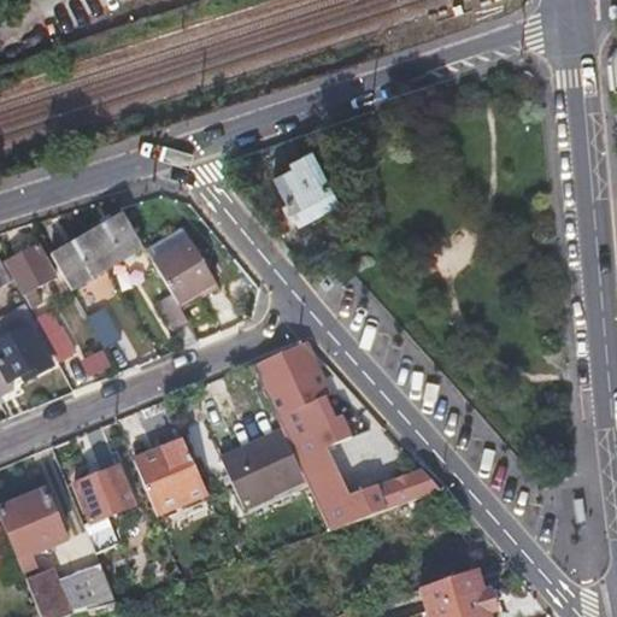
[(272,180),(285,201),(297,224),(338,203),(311,150),(287,162),(291,170),(272,180)]
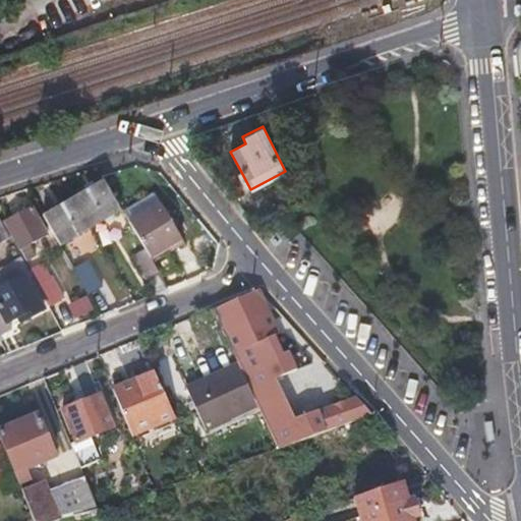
[(71,195),(89,225),(119,208),(101,178),(71,195)]
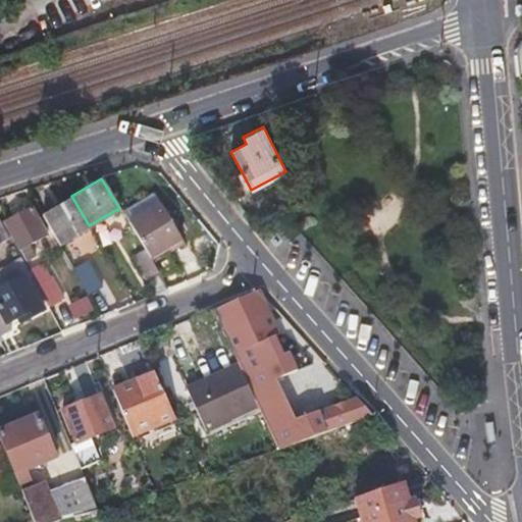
[(122,214),(131,226),(162,206),(154,195),(122,214)]
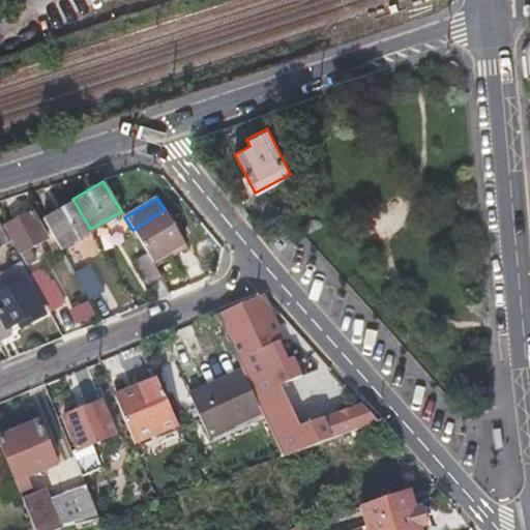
[(56,248),(89,230),(90,229),(72,199),(39,217),(56,248)]
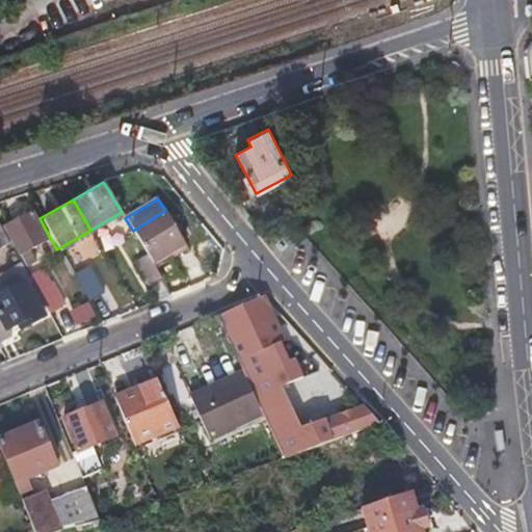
[(21,253),(33,245),(47,238),(31,210),(5,225),(21,253)]
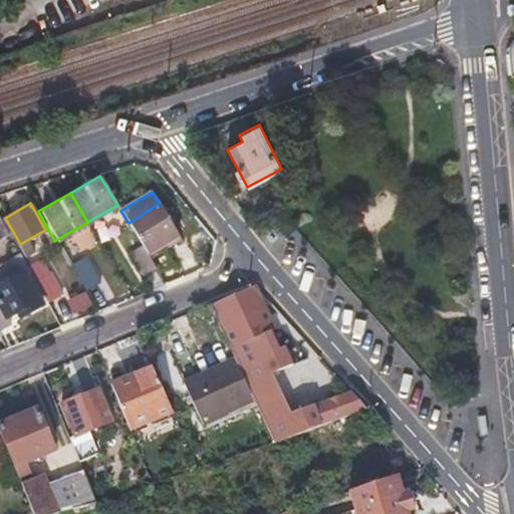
[(129,223),(143,245),(149,256),(181,236),(160,203),(129,223)]
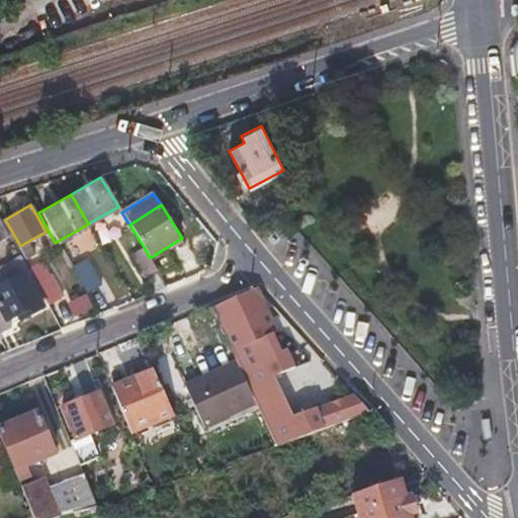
[(0,241),(9,237),(0,219),(0,241)]
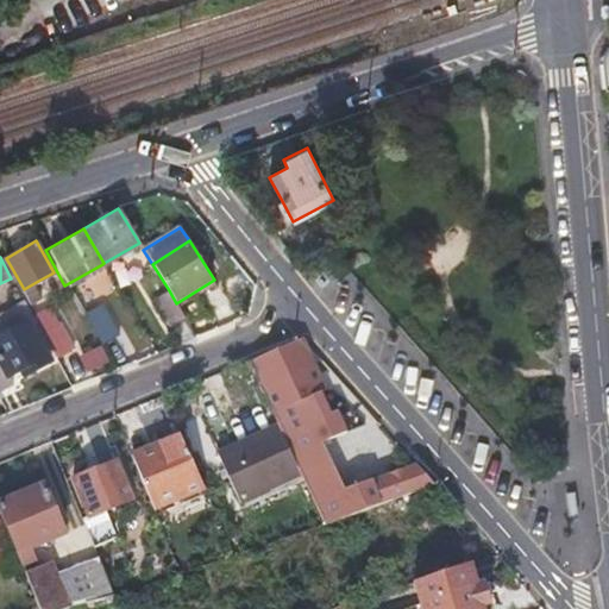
[(169,290),(162,294),(156,297),(173,324),(184,316),(176,303),(169,290)]
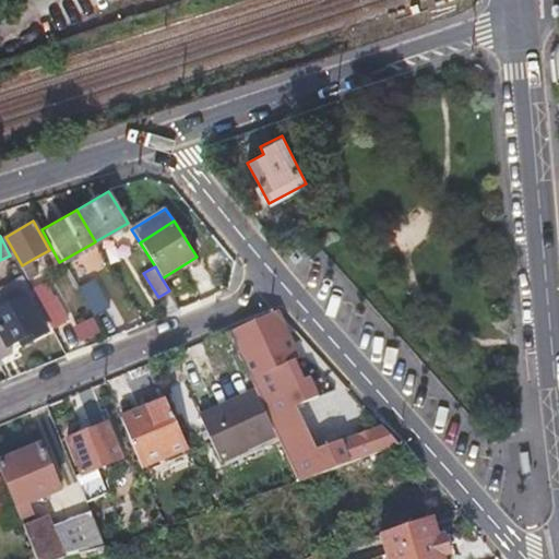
[(50,329),(57,325),(64,321),(43,283),(30,290),(50,329)]
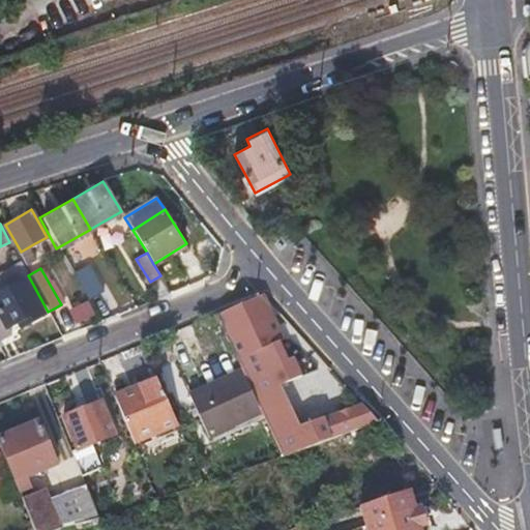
[(94,275),(86,281),(77,285),(91,310),(108,299),(94,275)]
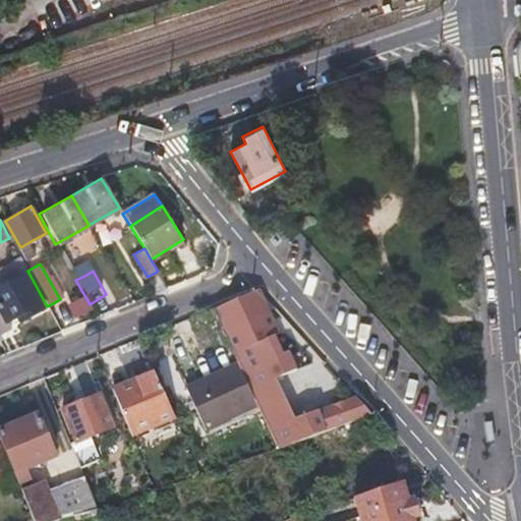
[(0,335),(11,330),(10,328),(10,327),(42,308),(22,276),(5,287),(0,278),(0,335)]
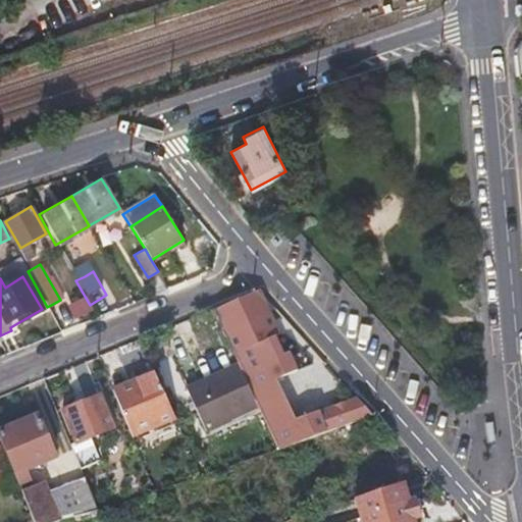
[(294,329),(275,309),(258,289),(214,310),(238,363),(240,366),(294,329)]
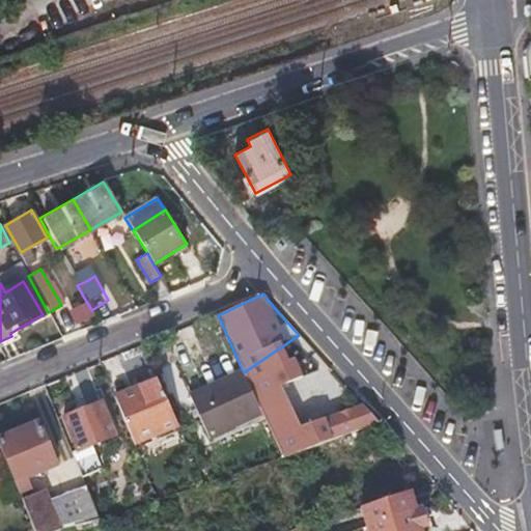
[(299,335),(244,372),(261,413),(281,455),(328,439),(319,418),(314,408),(331,370),(299,335)]
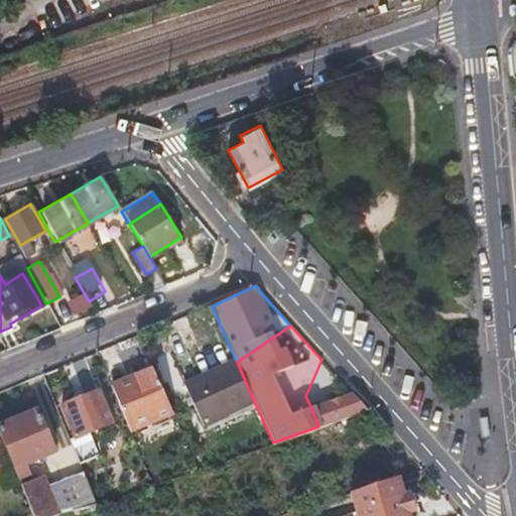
[(185,383),(194,403),(203,424),(254,401),(237,362),(235,359),(185,383)]
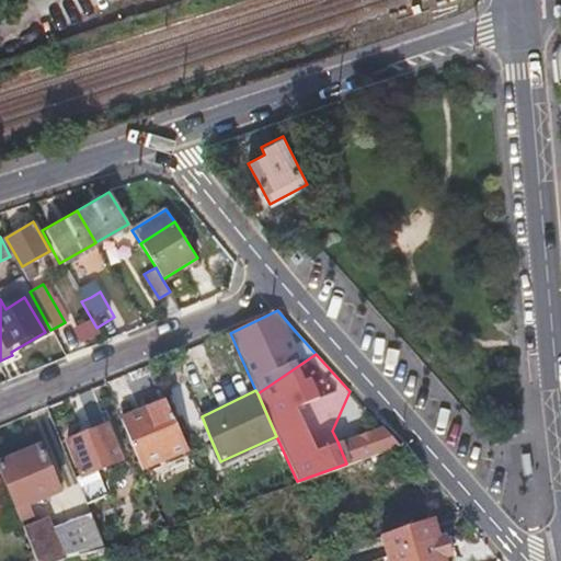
[(141,469),(164,459),(187,448),(165,399),(121,419),(141,469)]
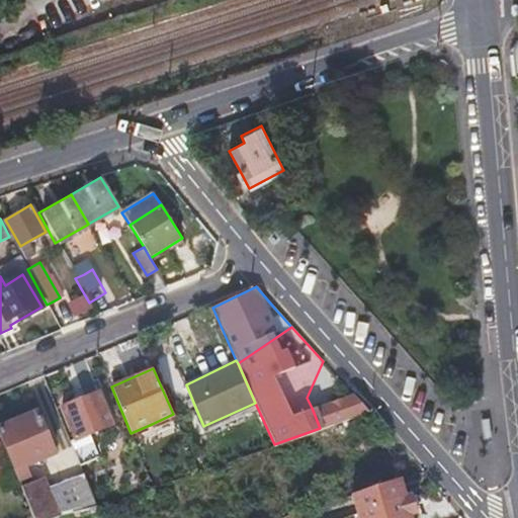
[(75,439),(93,433),(111,426),(99,393),(63,407),(75,439)]
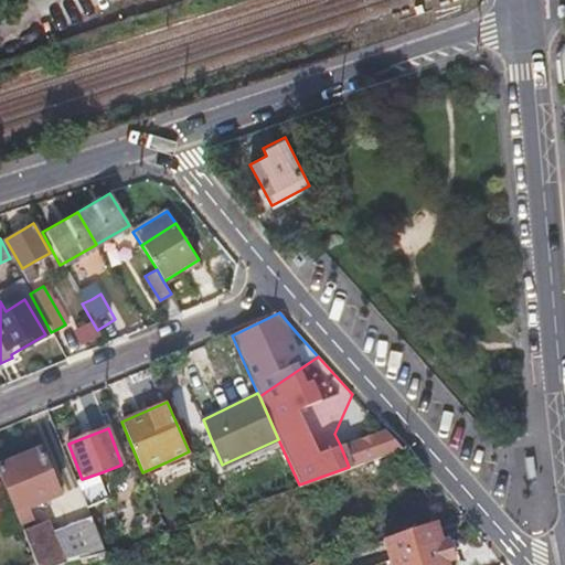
[(349,467),(375,458),(401,449),(383,428),(340,445),(349,467)]
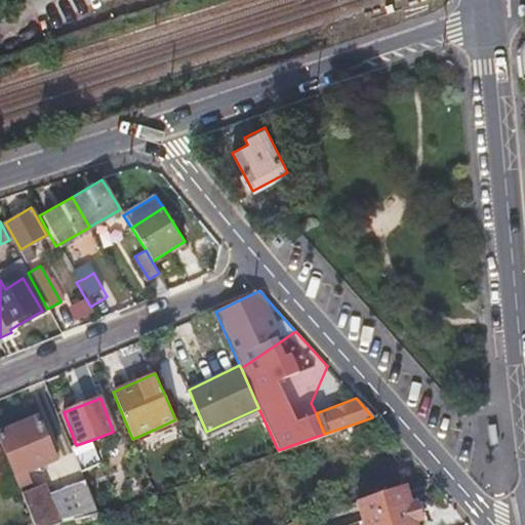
[(0,442),(0,443),(16,485),(26,481),(23,472),(52,459),(37,418),(0,433),(0,442)]
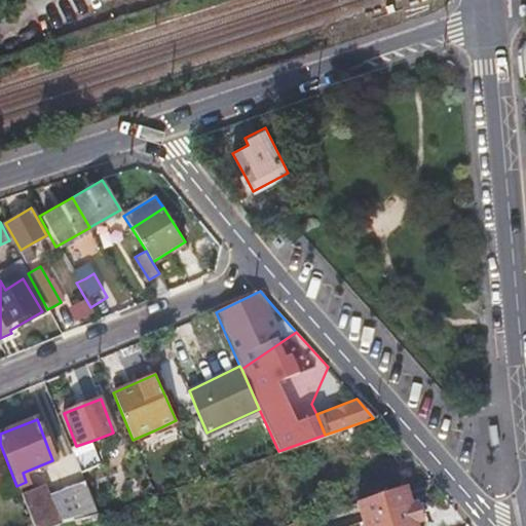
[(6,525),(32,525),(20,492),(16,486),(0,444),(0,443),(0,510),(1,510),(6,525)]
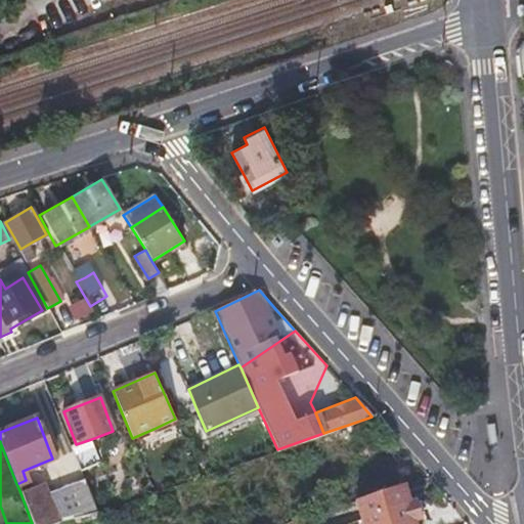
[(83,484),(84,486),(100,480),(89,450),(73,457),(83,484)]
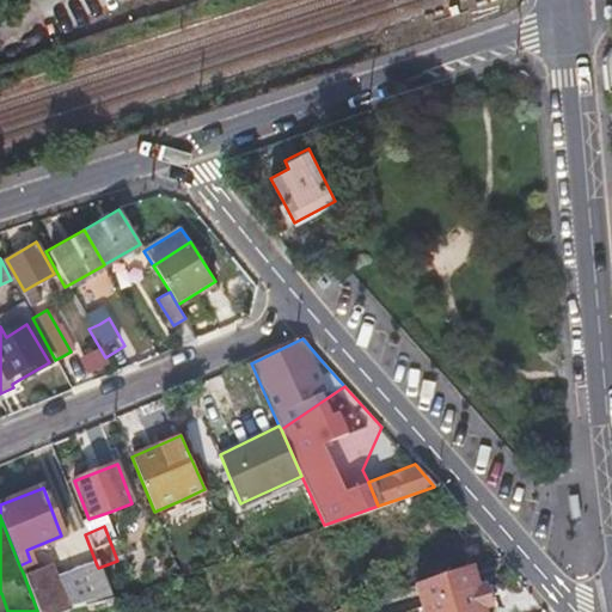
[(65,611),(110,600),(98,568),(97,565),(53,577),(48,564),(23,573),(37,611),(65,611)]
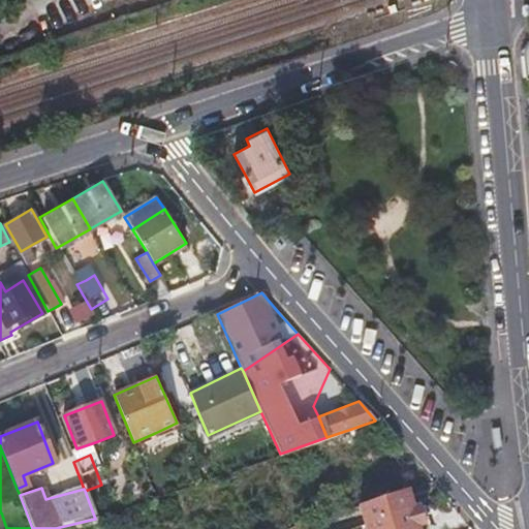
[(408,490),(359,506),(365,524),(366,528),(422,528),(421,525),(414,507),(408,490)]
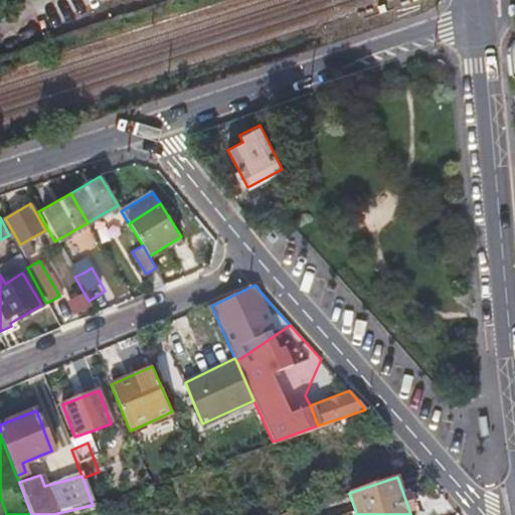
[(409,492),(403,494),(409,511),(415,509),(409,492)]
